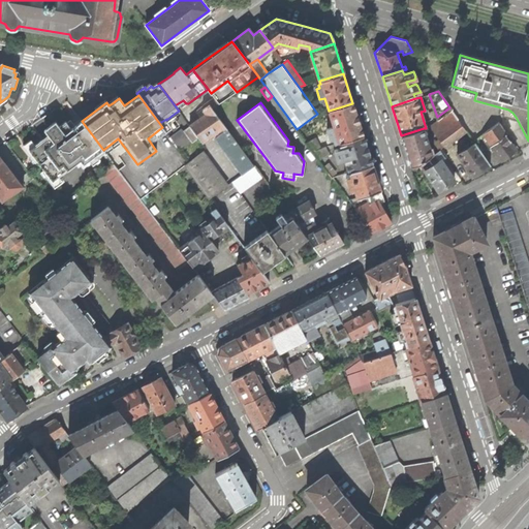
[(335,144),(339,143),(363,135),(358,118),(352,103),(329,111),(334,126),(327,129),(330,138),(333,137),(335,144)]
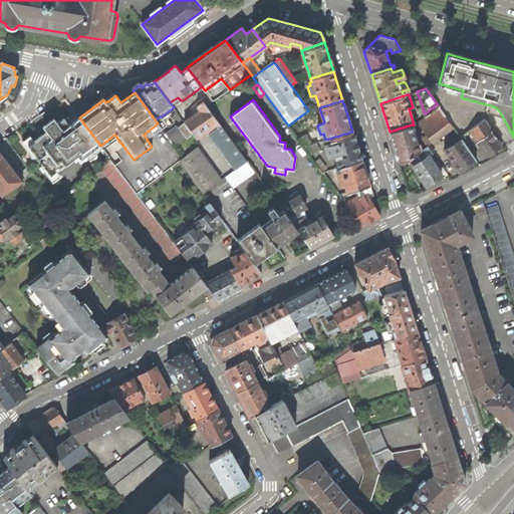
[(185,121),(196,138),(208,130),(210,133),(236,169),(247,161),(204,101),(197,105),(201,111),(185,121)]
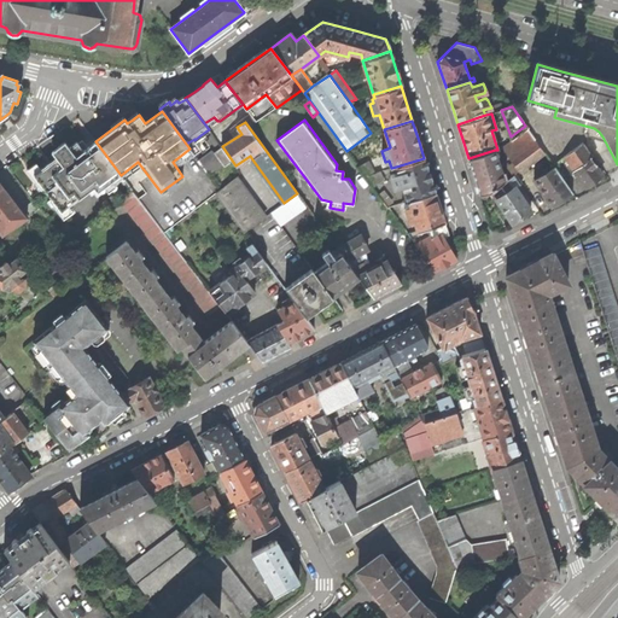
[(541,156),(544,152),(528,129),(502,147),(516,167),(509,170),(513,175),(516,174),(519,172),(541,156)]
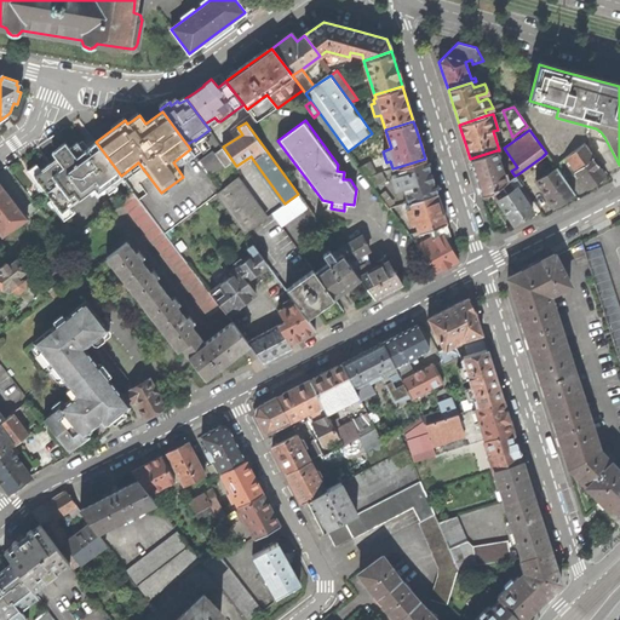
[(205,139),(201,136),(195,141),(195,139),(187,144),(190,149),(205,139)]
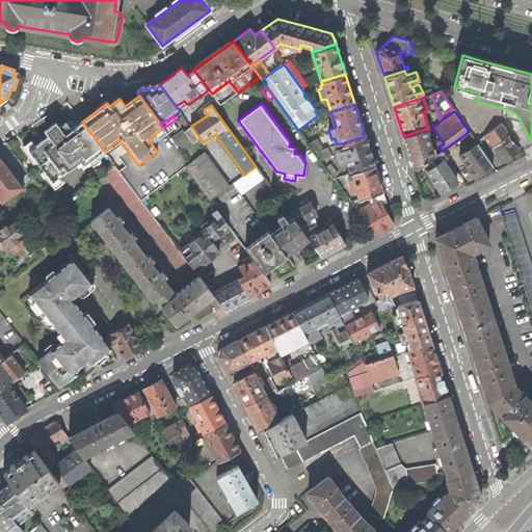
[(84,164),(104,151),(82,122),(75,127),(71,121),(68,124),(65,123),(53,132),(29,150),(54,182),(81,160),(84,164)]
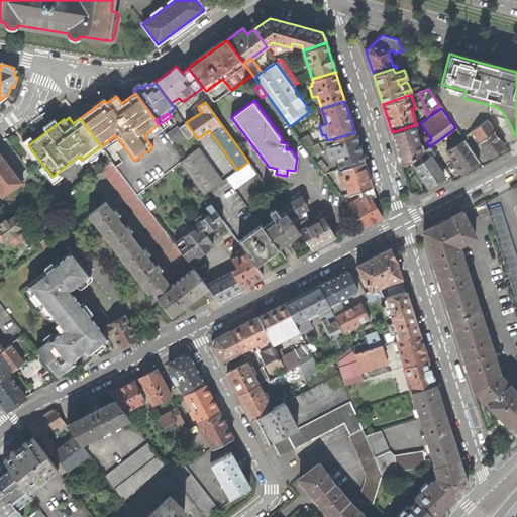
[(498,151),(504,146),(494,132),(496,131),(488,119),(472,131),(480,142),(490,157),(498,151)]
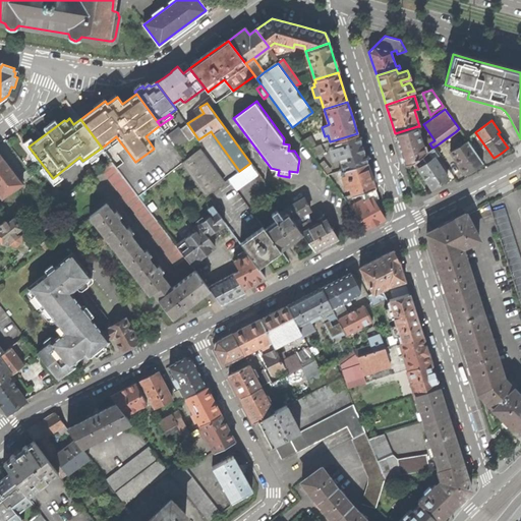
[(176,147),(187,138),(179,126),(167,135),(176,147)]
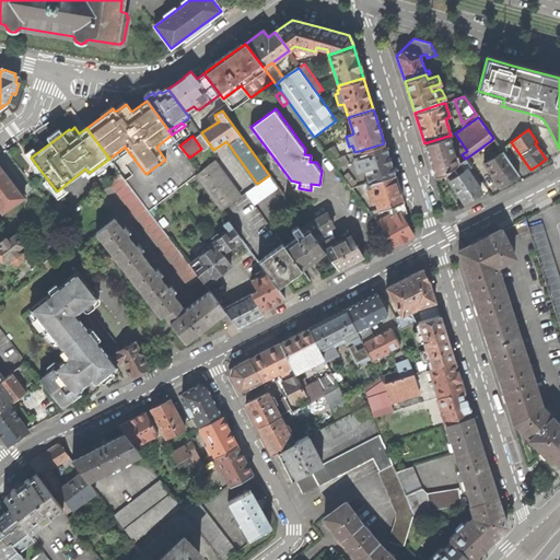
[(434,175),(444,173),(458,163),(456,155),(453,156),(451,151),(451,149),(448,142),(450,141),(448,136),(424,143),(430,160),(434,175)]
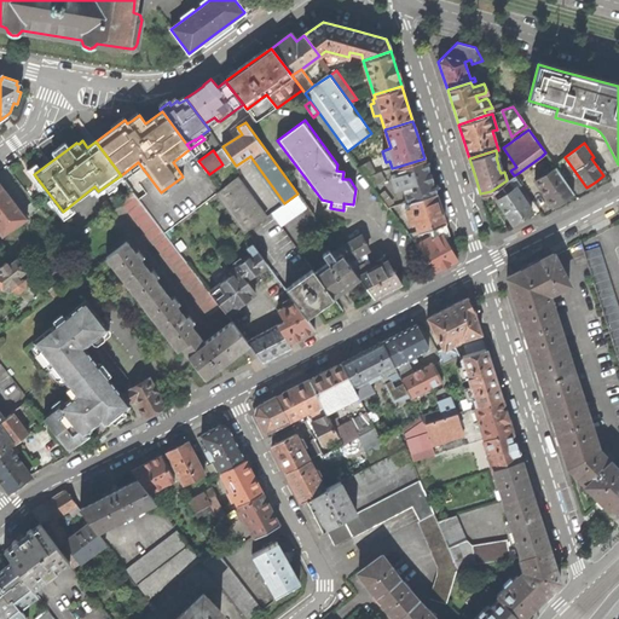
[(555,166),(545,152),(542,156),(551,169),(536,179),(553,207),(561,201),(573,194),(555,166)]
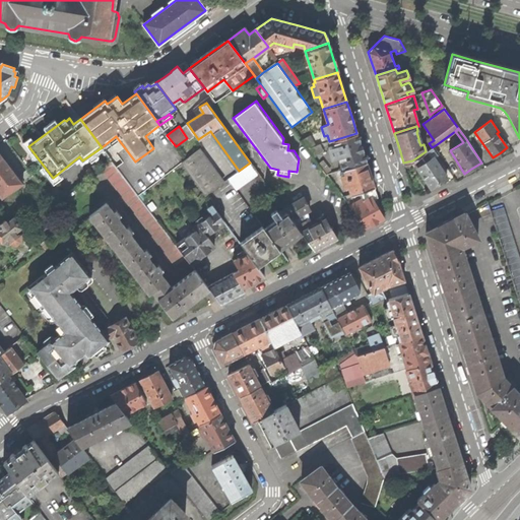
[(338,156),(342,170),(366,161),(361,145),(356,133),(333,140),(335,145),(328,147),(331,158),(338,156)]
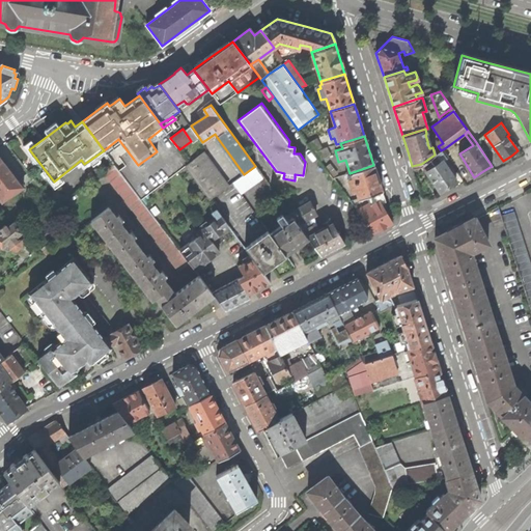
[(307,143),(313,151),(322,149),(316,139),(307,143)]
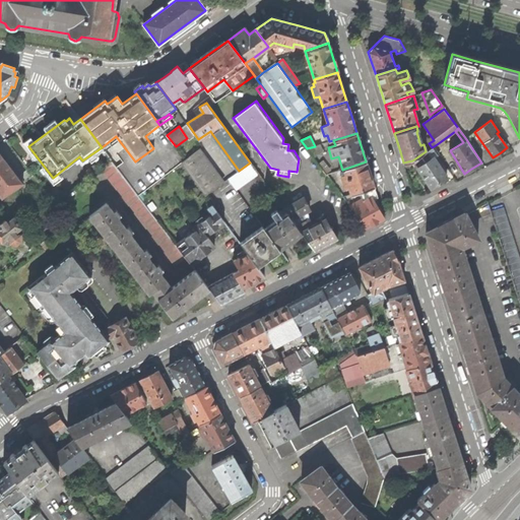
[(323,150),(320,144),(315,146),(307,148),(313,156),(323,150)]
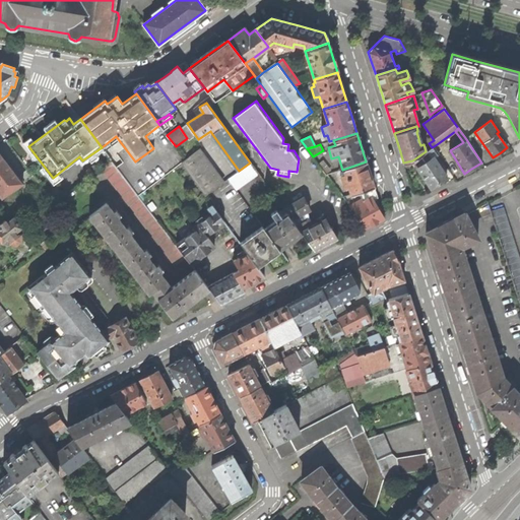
[(439,182),(447,177),(434,157),(439,154),(434,146),(432,147),(426,151),(412,160),(431,188),(439,182)]
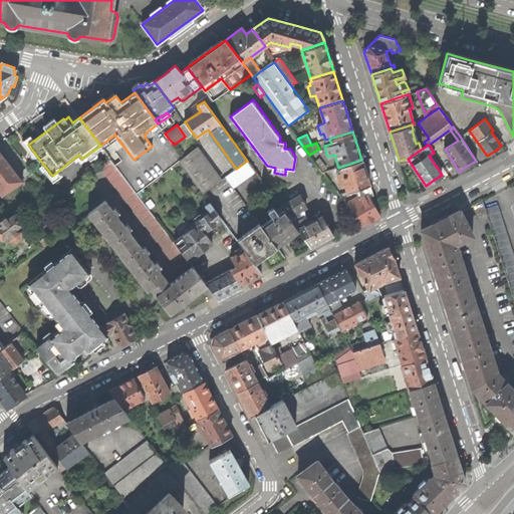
[(203,193),(222,179),(198,146),(180,161),(203,193)]
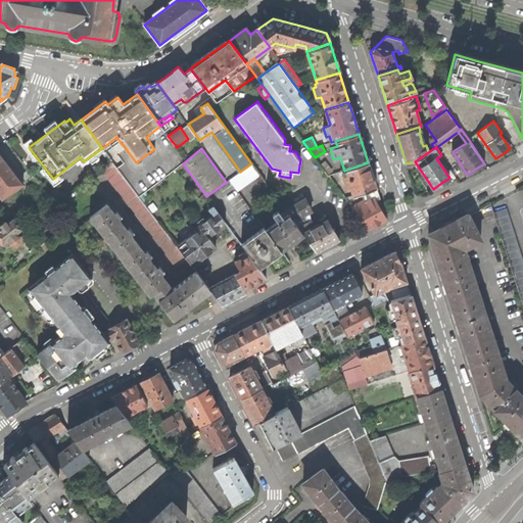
[(0,195),(2,198),(22,184),(0,153),(0,195)]
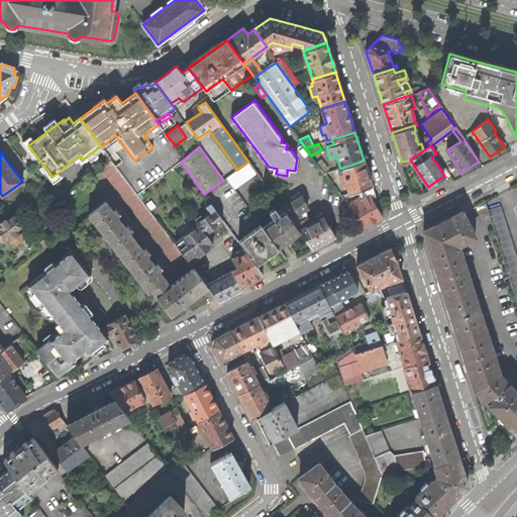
[(175,244),(111,160),(100,168),(174,265),(185,256),(175,244)]
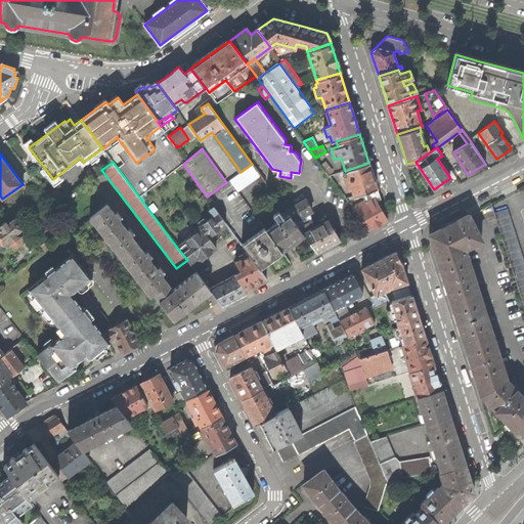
[(350,186),(353,195),(377,188),(373,174),(368,163),(345,171),(341,172),(344,181),(345,181),(347,187),(350,186)]
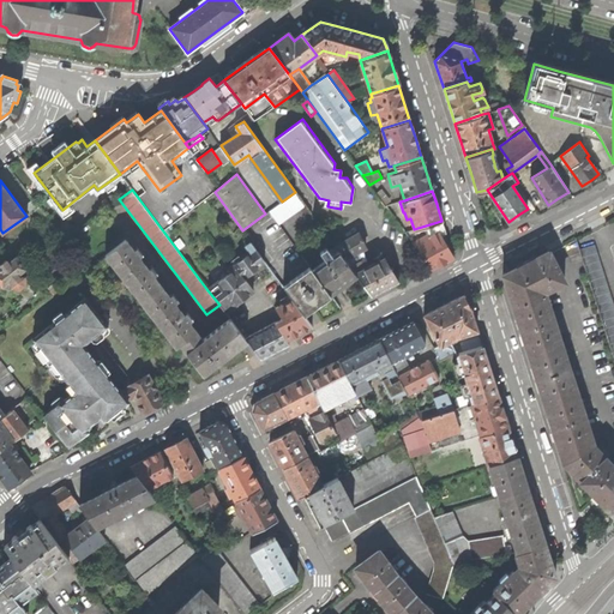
[(295,192),(282,202),(269,211),(280,224),(305,206),(295,192)]
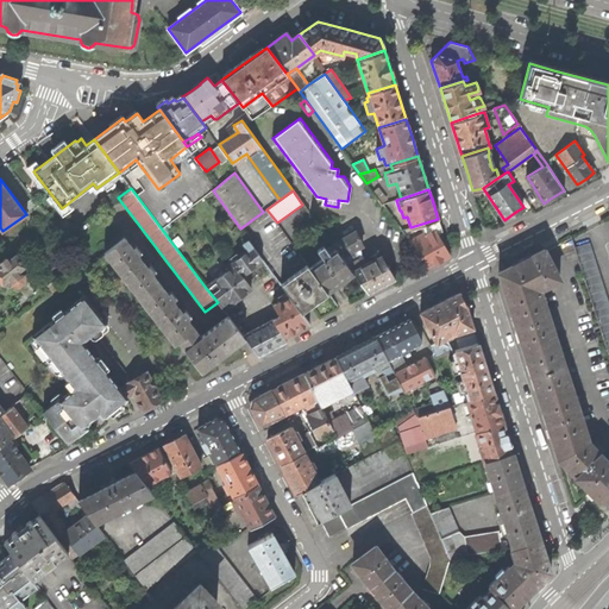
[(428,268),(450,257),(443,244),(438,234),(441,232),(438,219),(410,227),(401,231),(412,245),(414,244),(428,268)]
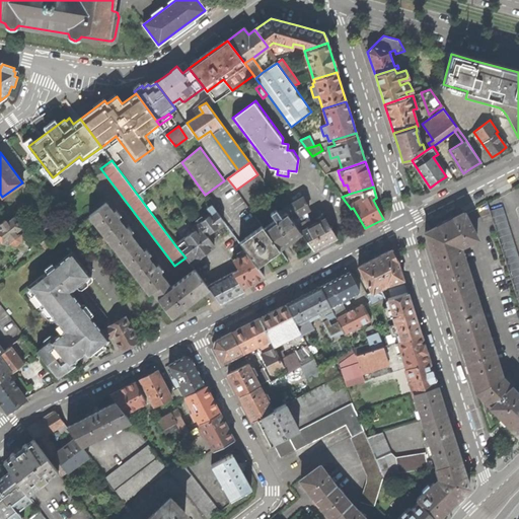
[(303,197),(283,208),(301,233),(313,249),(325,243),(337,238),(325,218),(324,218),(323,215),(316,219),(317,222),(309,226),(303,213),(309,210),(303,197)]
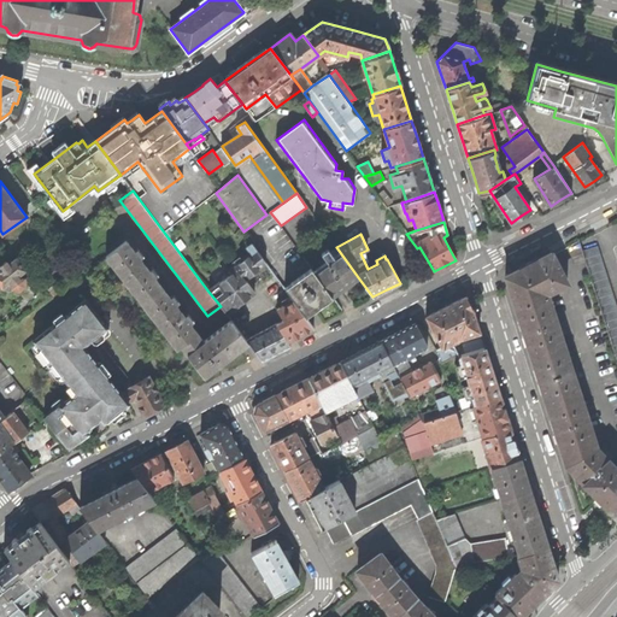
[(181,346),(204,376),(231,356),(248,342),(246,340),(231,321),(204,341),(127,240),(105,257),(124,280),(160,327),(177,350),(181,346)]
